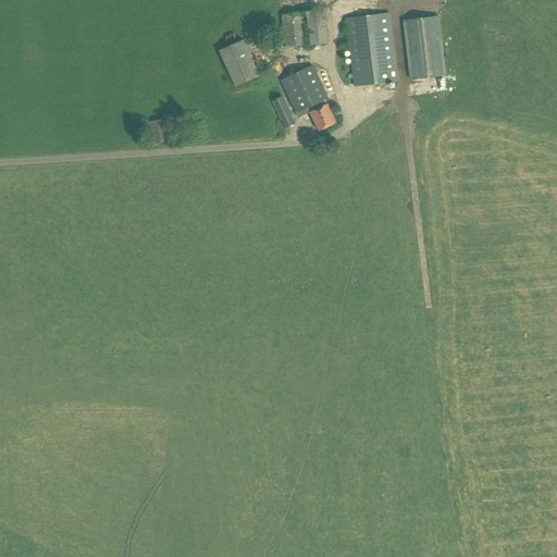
[(326,38),(323,10),(309,11),(311,40),(326,38)]
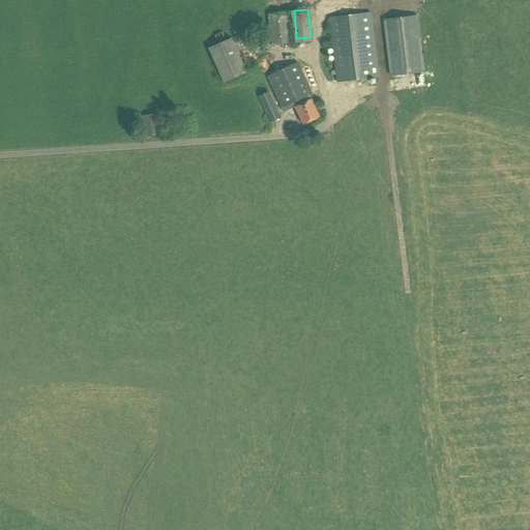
[(268,15),(270,33),(272,46),(292,43),(289,12),(268,15)]
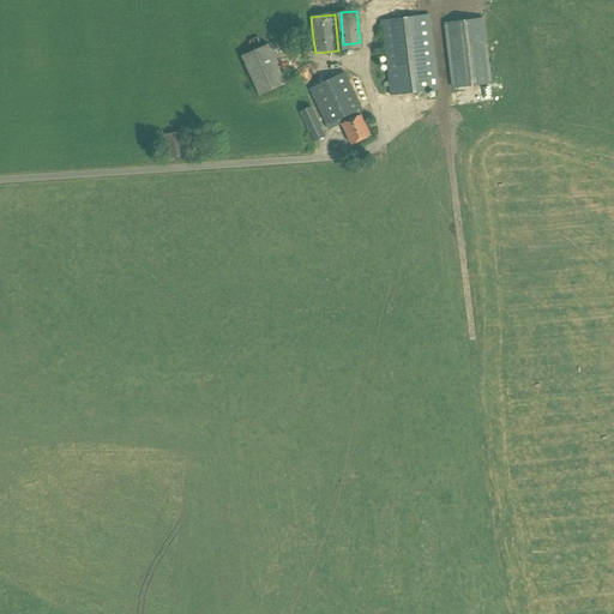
[(381,20),(391,96),(439,90),(429,14),(381,20)]
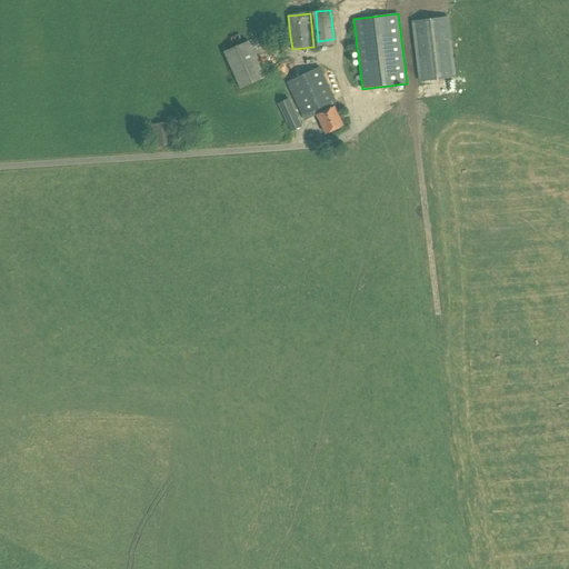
[(412,22),(420,81),(456,77),(449,18),(412,22)]
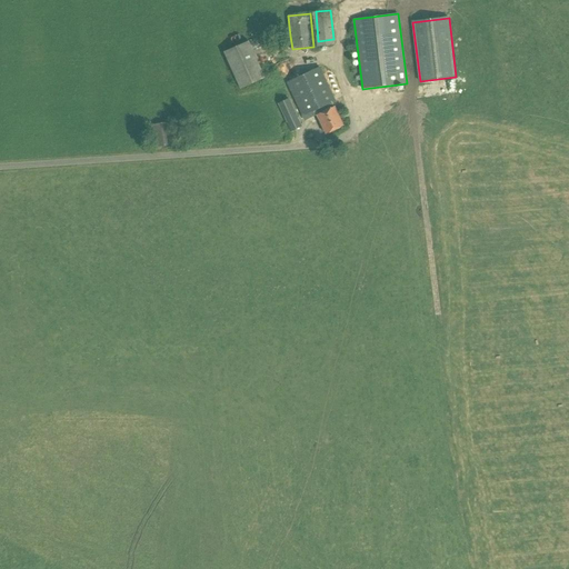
[(223,52),(240,88),(265,78),(249,41),(223,52)]
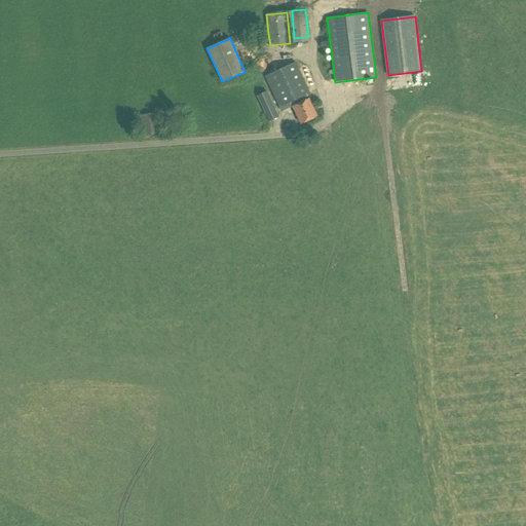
[(265,77),(279,107),(304,96),(291,66),(265,77)]
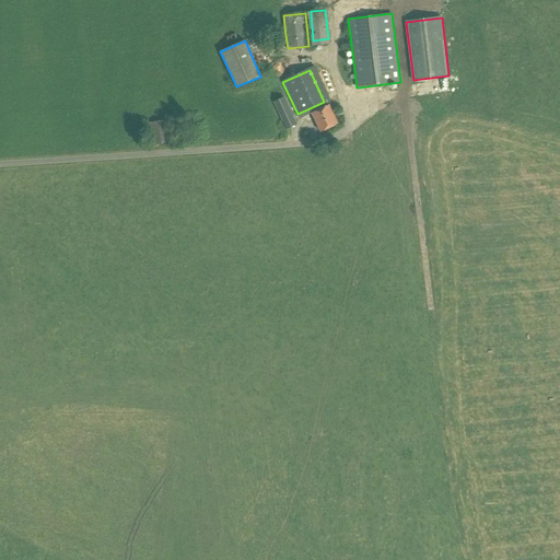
[(283,96),(273,101),(282,119),(292,114),(283,96)]
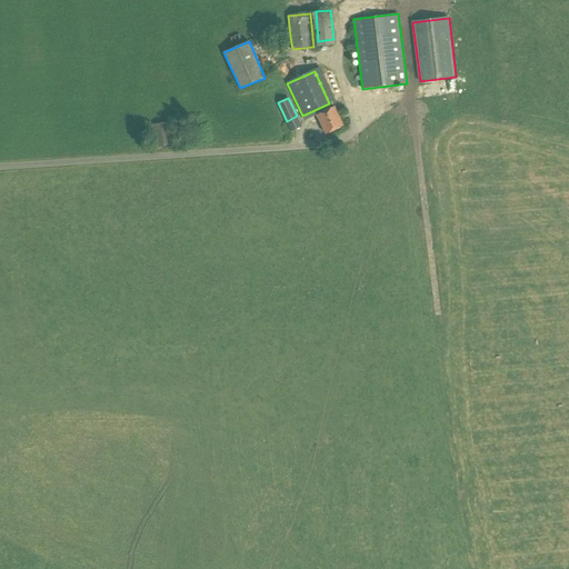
[(318,116),(326,133),(343,126),(335,108),(318,116)]
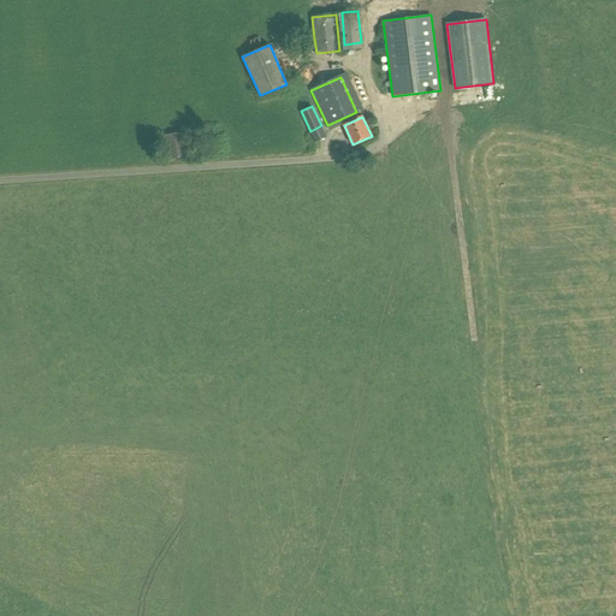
[(160,136),(164,161),(194,158),(190,132),(160,136)]
